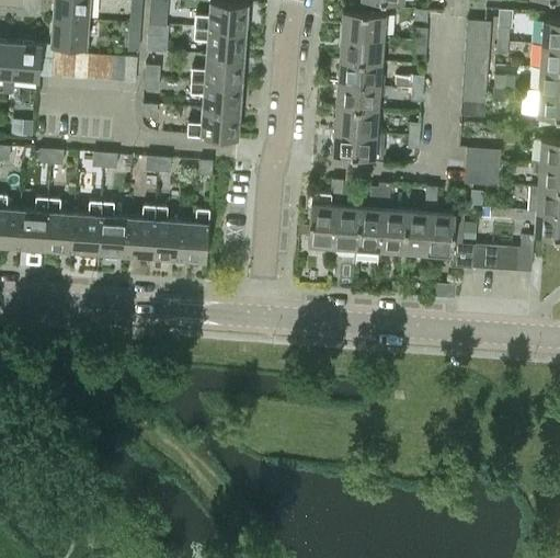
[(88,22),(89,0),(54,0),(53,19),(88,22)]
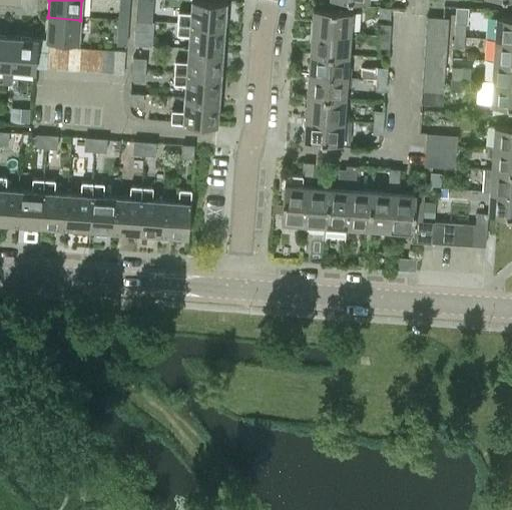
[(128,24),(130,0),(119,0),(118,23),(128,24)]
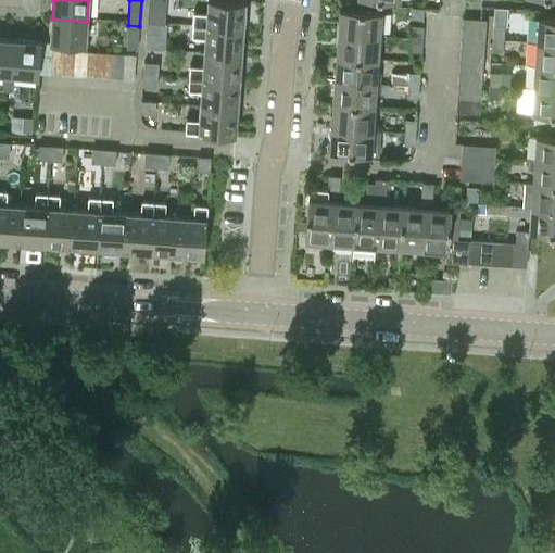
[(162,12),(162,0),(150,0),(150,11),(149,11),(148,24),(162,25),(163,12),(162,12)]
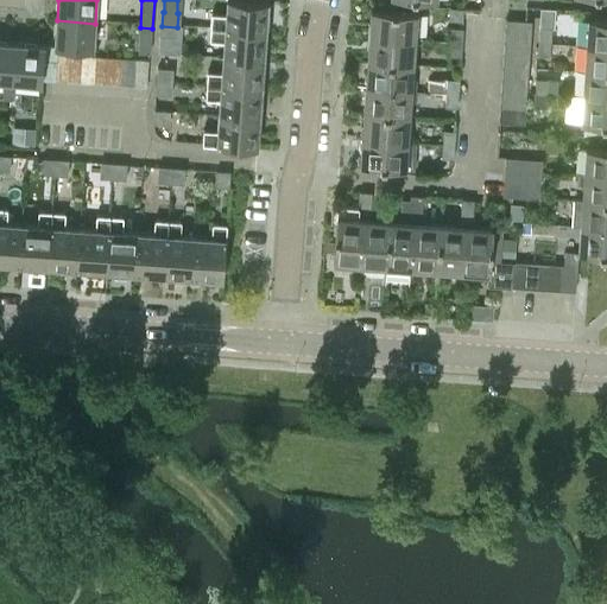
[(267,32),(270,2),(229,0),(228,0),(228,17),(213,16),(212,29),(267,32)]
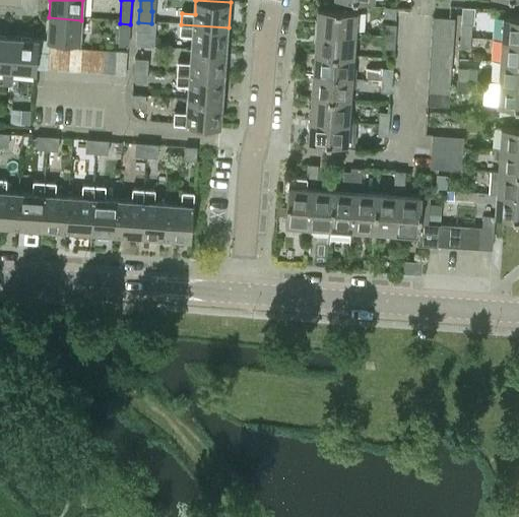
[(357,37),(359,14),(319,11),(317,34),(357,37)]
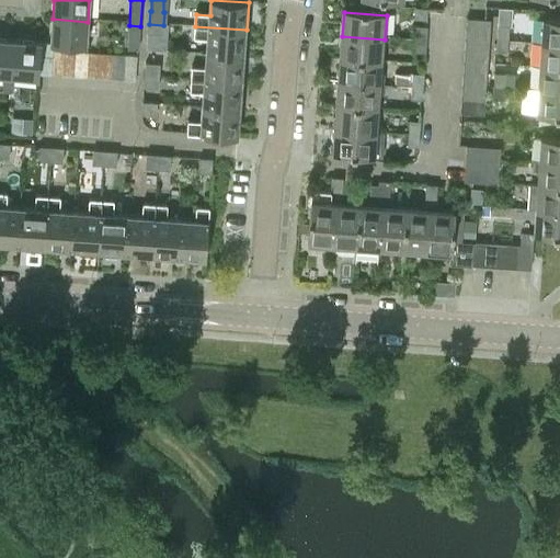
[(86,47),(88,22),(53,19),(52,45),(86,47)]
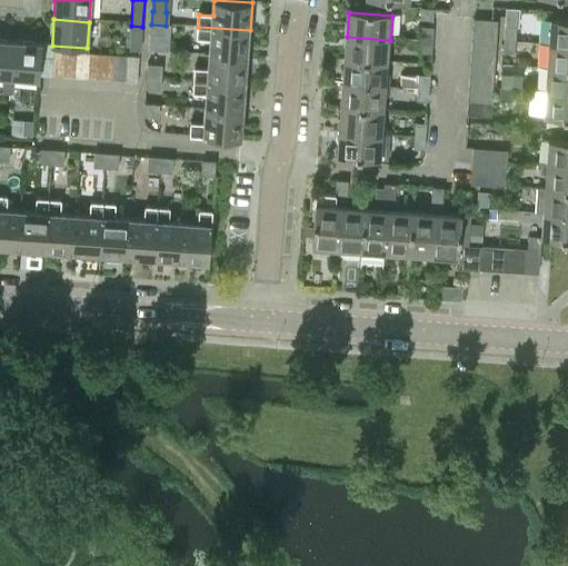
[(567,20),(550,19),(549,45),(567,45),(567,20)]
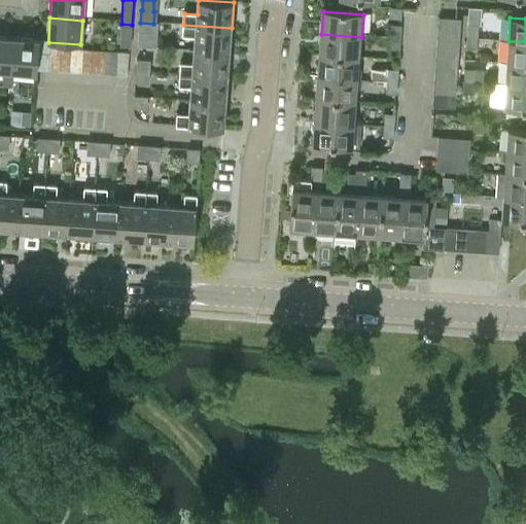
[(460,32),(461,22),(440,20),(439,30),(460,32)]
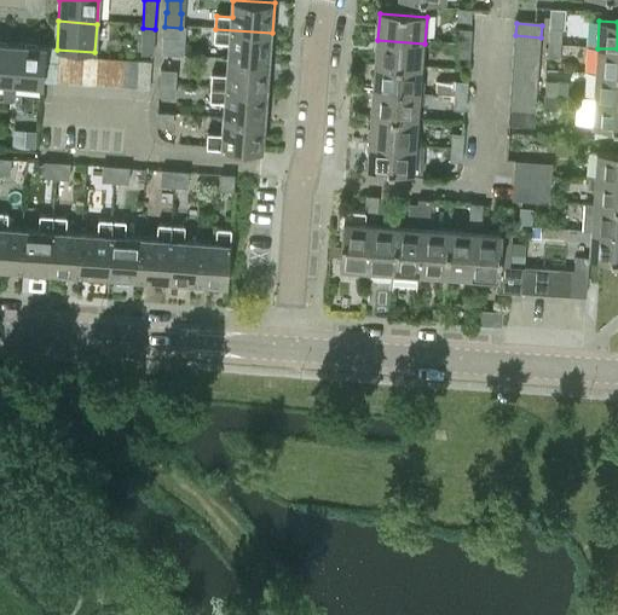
[(179,41),(180,28),(165,27),(163,40),(179,41)]
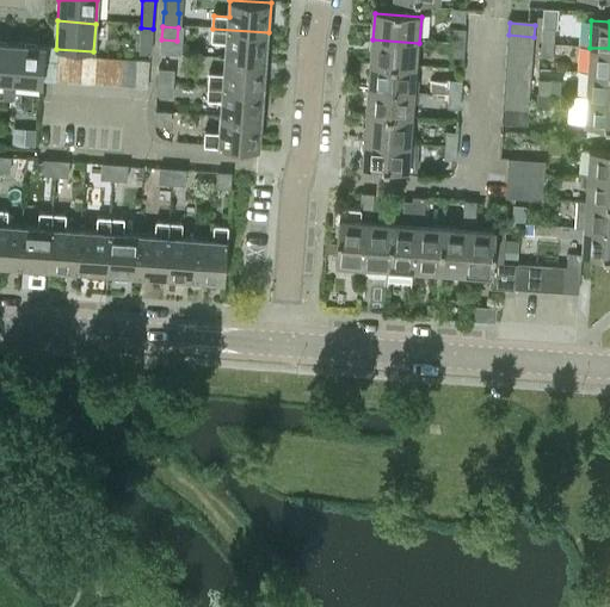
[(152,56),(153,29),(141,28),(140,55),(152,56)]
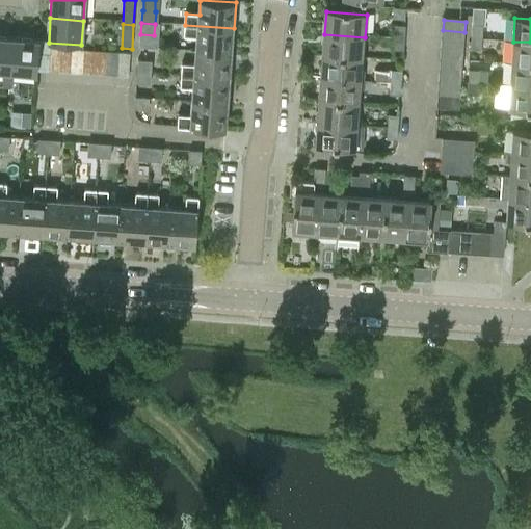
[(233,53),(234,28),(185,25),(185,36),(197,36),(196,51),(233,53)]
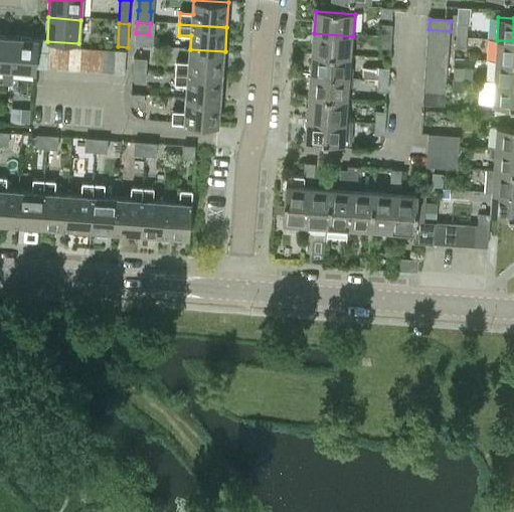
[(391,39),(392,27),(383,26),(382,38),(391,39)]
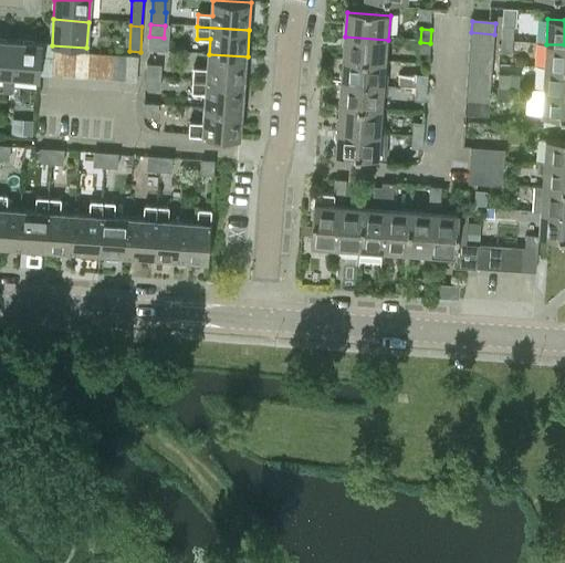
[(513,41),(514,30),(502,29),(502,41),(513,41)]
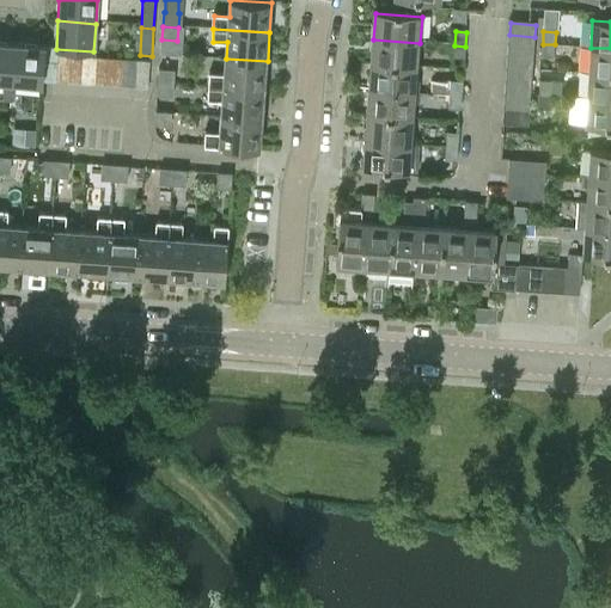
[(533,50),(535,37),(509,35),(509,48),(533,50)]
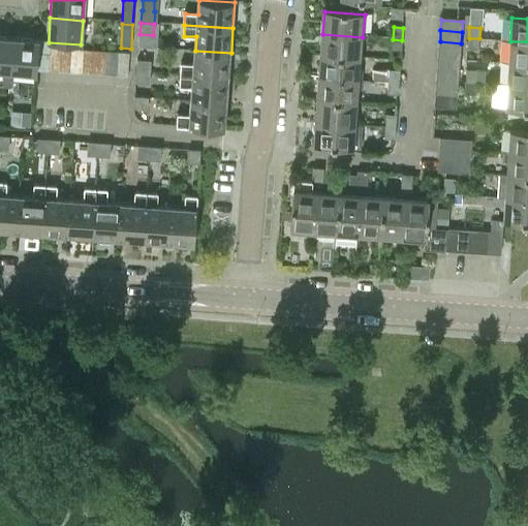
[(362,59),(363,37),(322,34),(321,56),(362,59)]
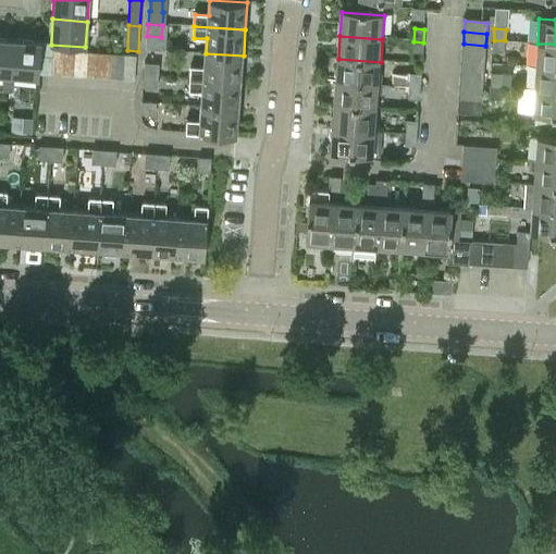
[(504,54),(505,40),(494,40),(493,53),(504,54)]
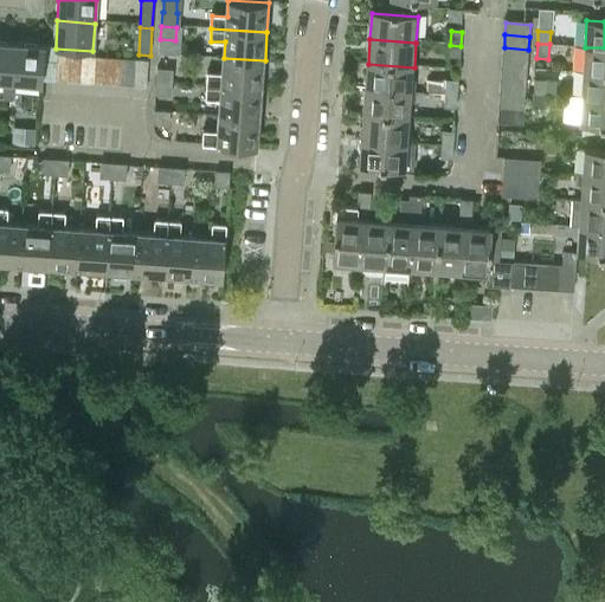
[(43,83),(45,47),(7,45),(5,81),(4,98),(15,99),(17,82),(43,83)]
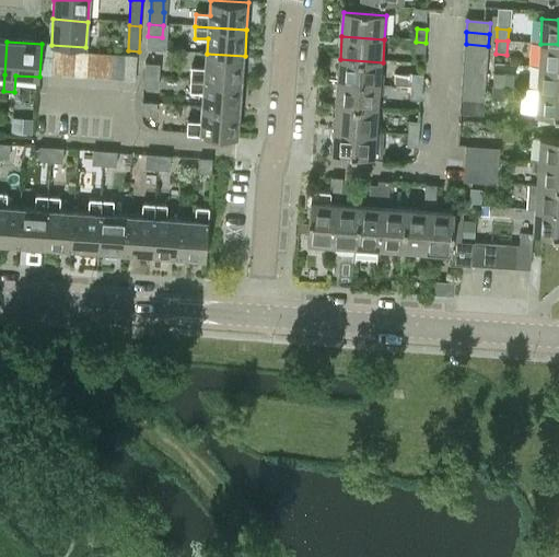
[(424,55),(426,43),(416,42),(415,54),(424,55)]
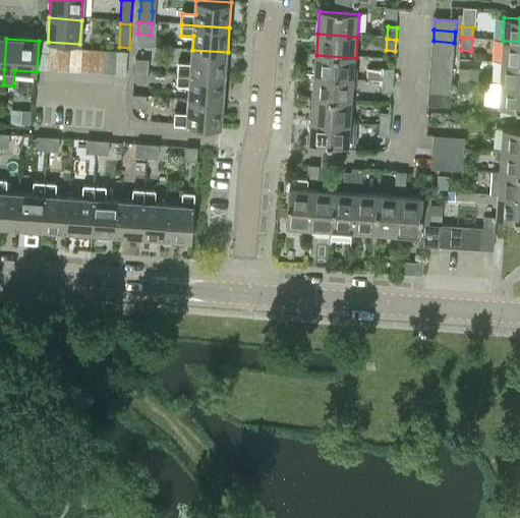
[(454,53),(454,43),(434,41),(432,52),(454,53)]
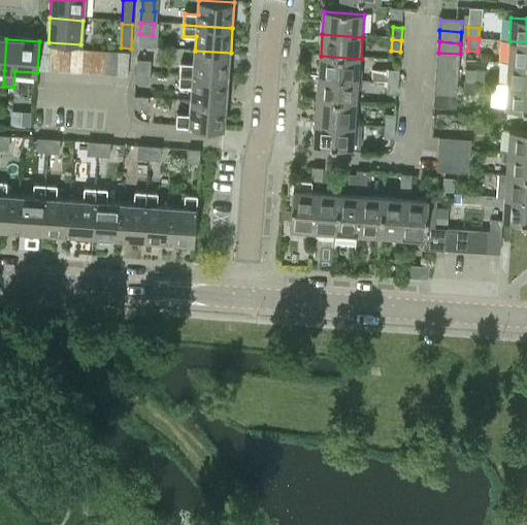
[(526,41),(509,41),(507,63),(526,64),(526,41)]
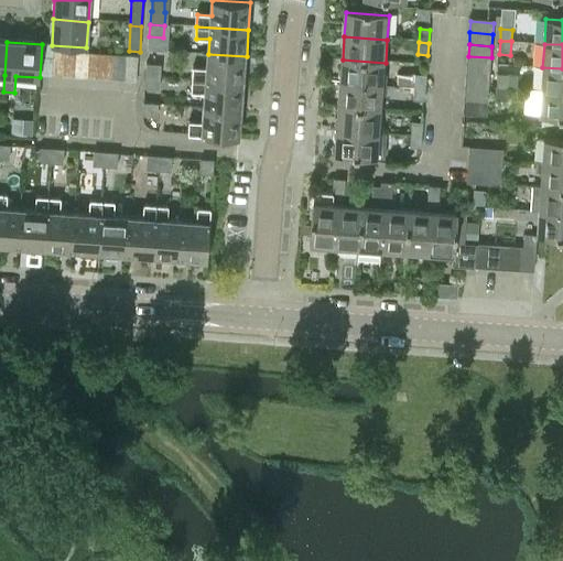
[(64,77),(65,53),(54,53),(52,76),(64,77)]
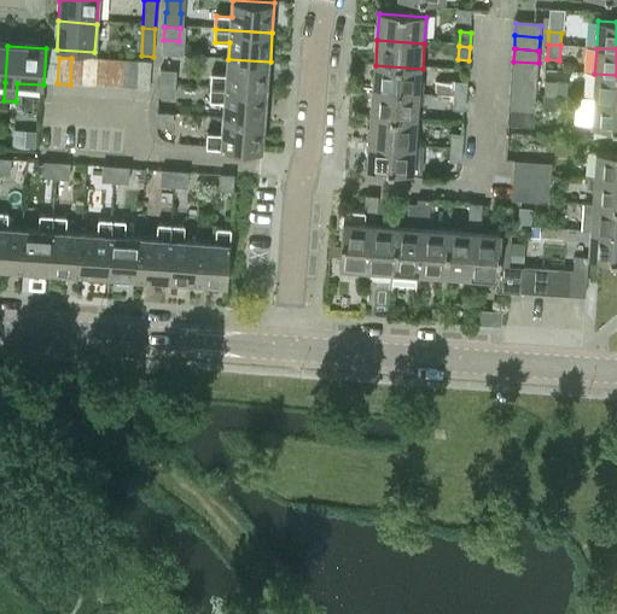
[(82,86),(83,59),(71,58),(70,85),(82,86)]
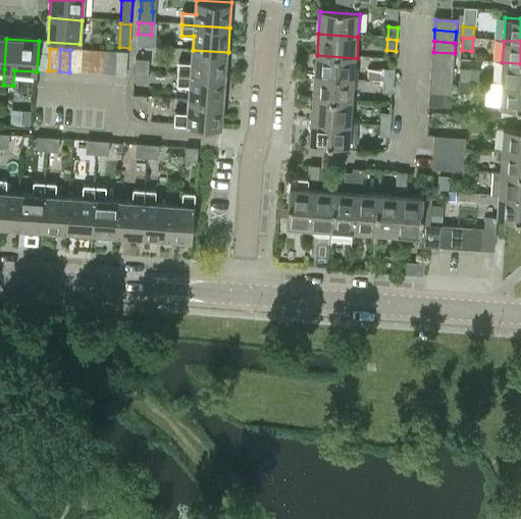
[(81,73),(83,51),(70,50),(69,72),(81,73)]
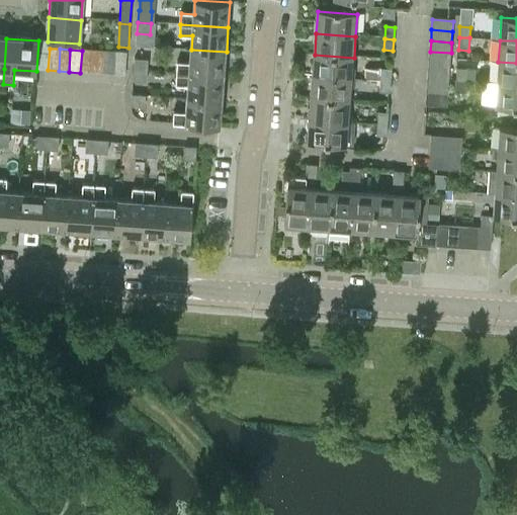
[(225,77),(227,52),(191,50),(190,63),(178,62),(177,74),(225,77)]
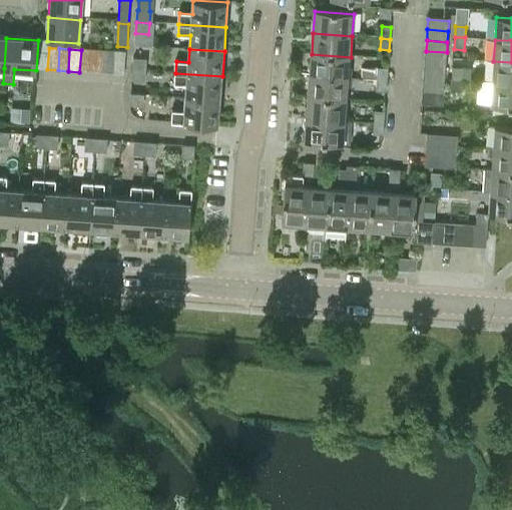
[(91,72),(92,51),(81,50),(79,72),(91,72)]
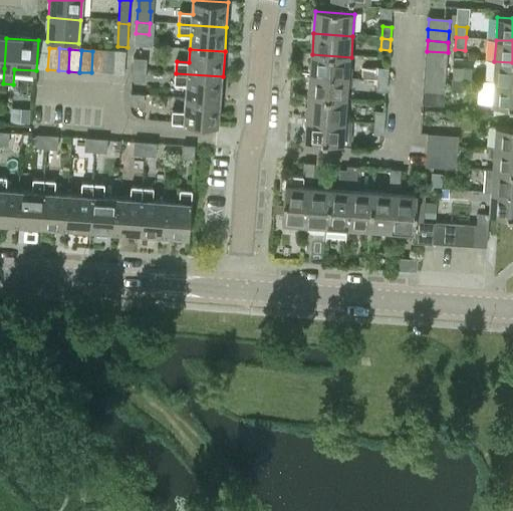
[(102,73),(103,51),(92,51),(91,72),(102,73)]
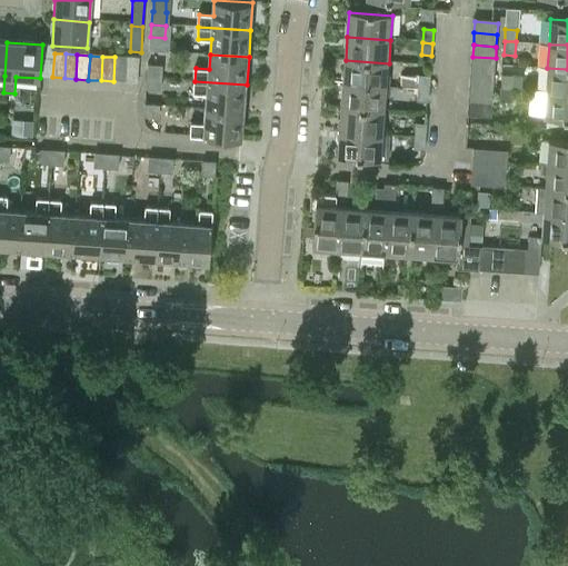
[(126,82),(127,58),(115,57),(113,81),(126,82)]
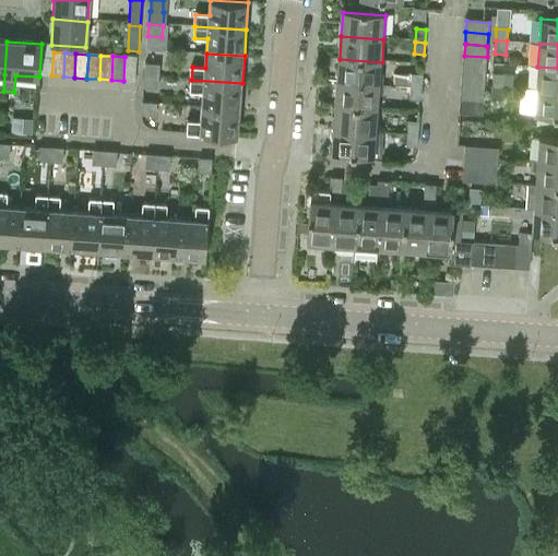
[(486,69),(487,57),(464,56),(463,67),(486,69)]
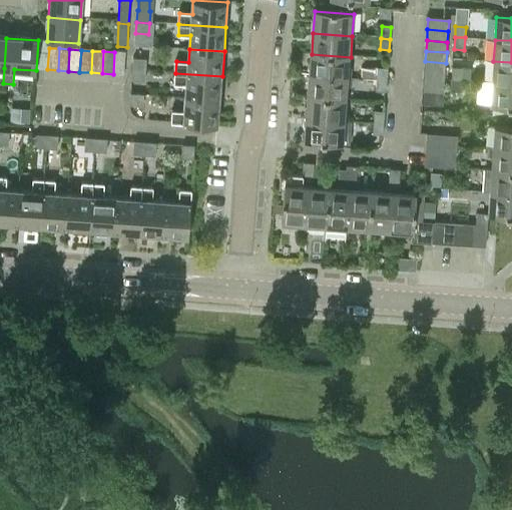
[(124,75),(126,53),(114,52),(113,74),(124,75)]
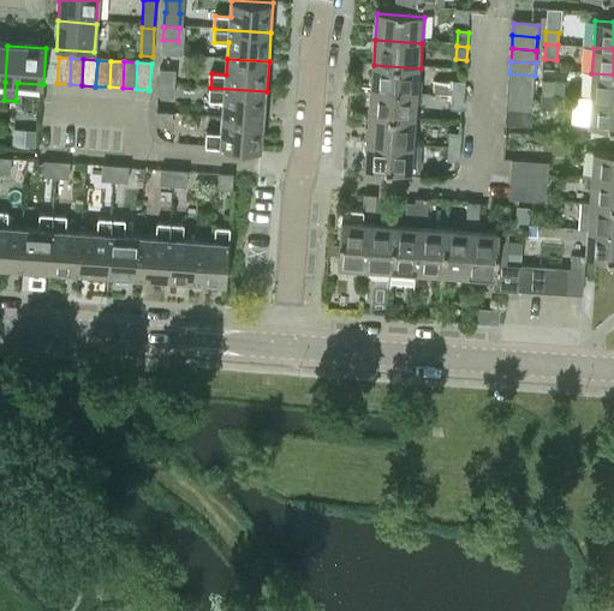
[(419,83),(421,69),(374,65),(371,91),(421,95),(422,83),(419,83)]
